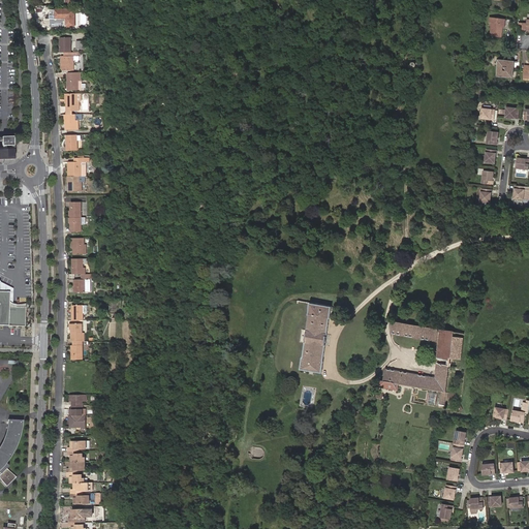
[(74,26),(73,9),(55,9),(55,18),(65,19),(66,26),(74,26)]
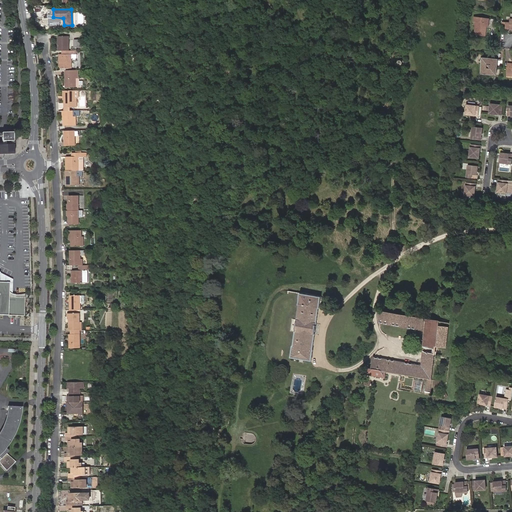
[(486,27),(486,18),(474,17),(473,21),(476,21),(474,35),(485,36),(486,27)]
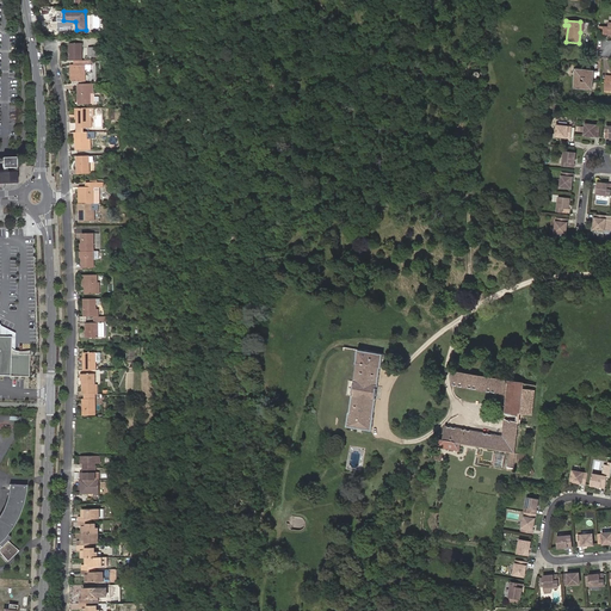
[(76,60),(84,60),(84,43),(72,43),(72,57),(74,57),(74,60),(76,60)]
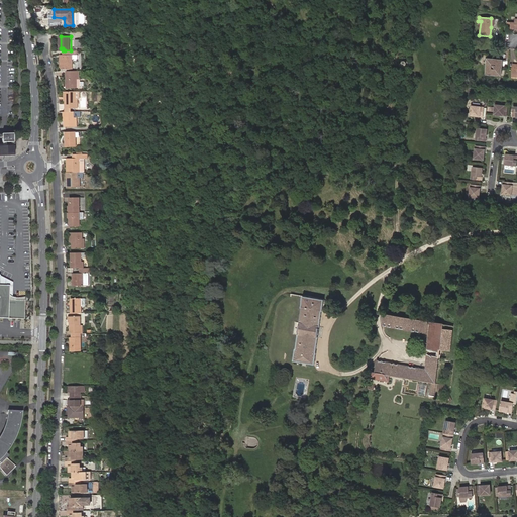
[(74,68),(74,50),(71,50),(65,50),(65,55),(66,55),(66,57),(64,57),(64,68),(74,68)]
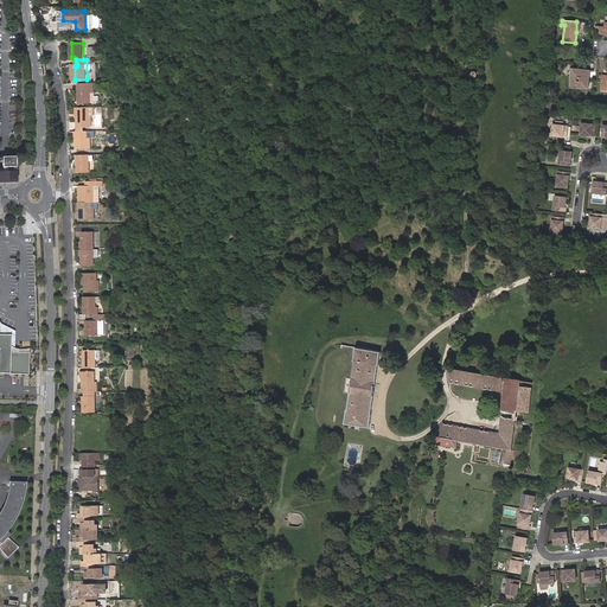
[(590,77),(586,71),(574,70),(573,77),(574,77),(574,85),(582,87),(582,89),(590,89),(590,77)]
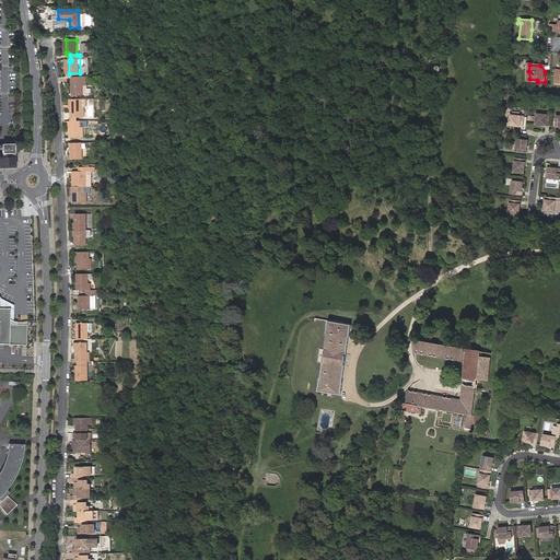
[(86,76),(74,76),(74,92),(77,92),(77,94),(85,94),(85,84),(86,84),(86,76)]
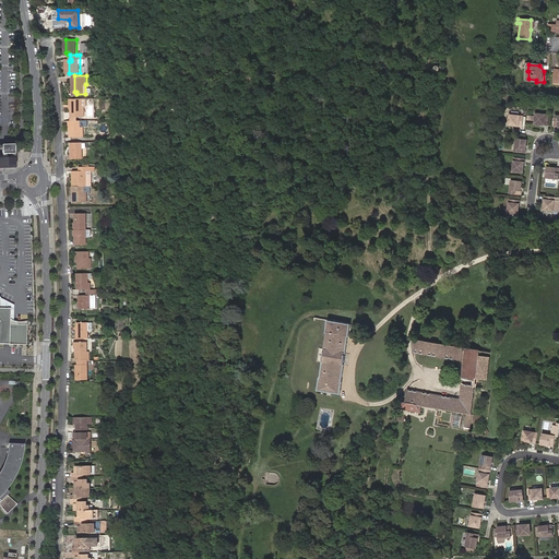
[(87,97),(72,98),(73,119),(75,119),(79,119),(79,117),(85,116),(85,106),(87,106),(87,97)]
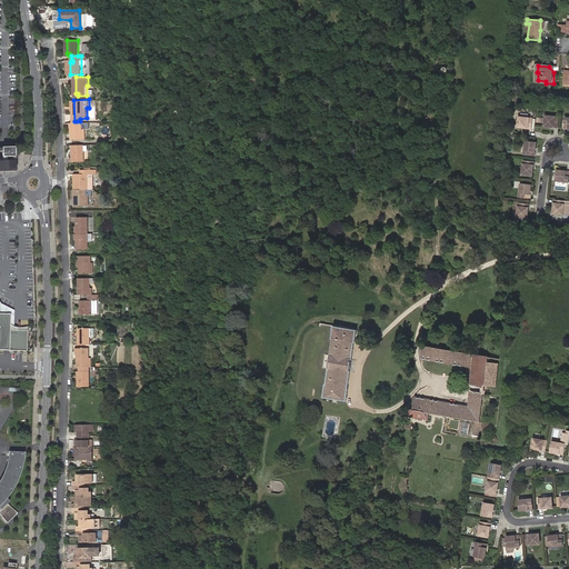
[(559,117),(545,115),(542,125),(558,127),(559,117)]
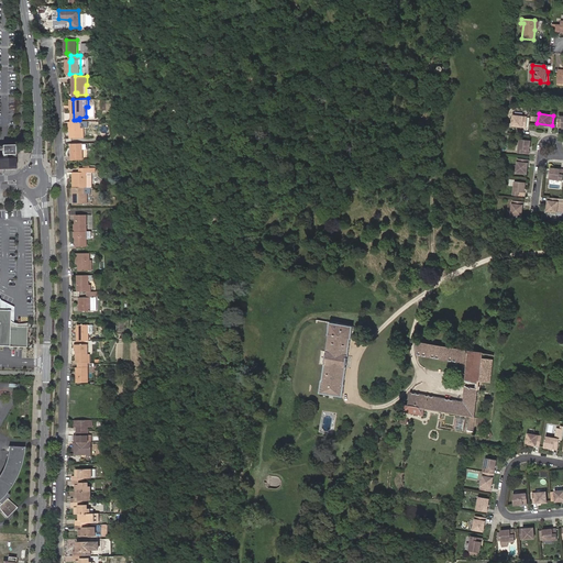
[(528,117),(512,116),(511,125),(527,128),(528,117)]
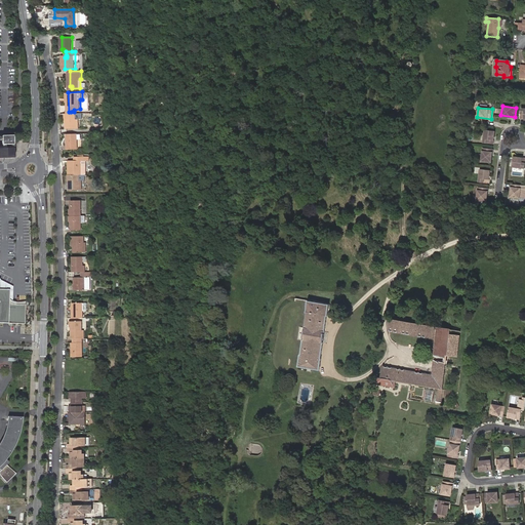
[(69,112),(67,112),(68,128),(80,128),(80,118),(78,118),(78,112),(77,112),(74,112),(71,112),(69,112)]
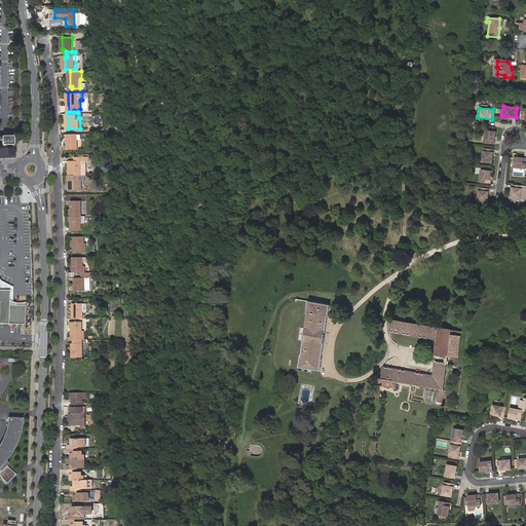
[(495,129),(485,128),(484,142),(493,143),(495,129)]
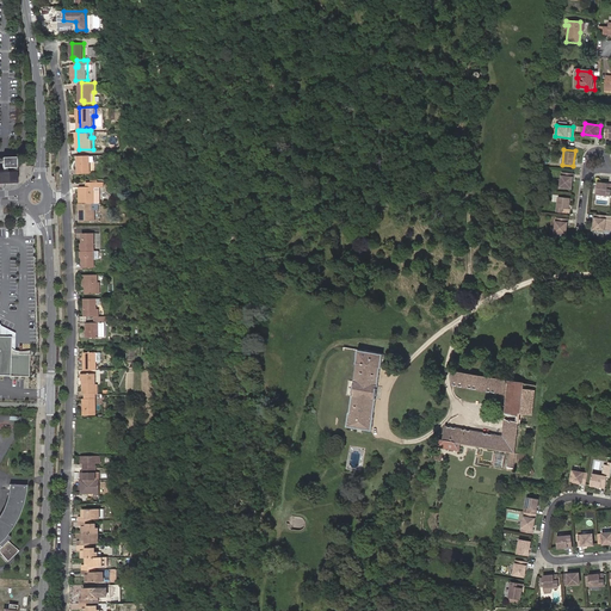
[(92,173),(91,154),(79,154),(80,173),(92,173)]
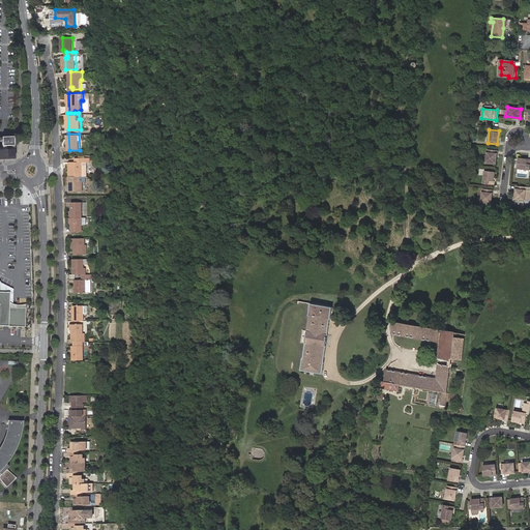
[(0,158),(16,158),(15,137),(0,137),(0,158)]
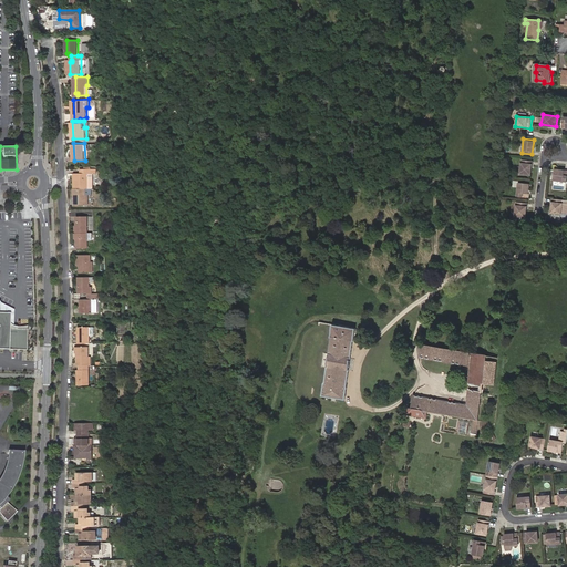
[(532,161),(522,160),(519,174),(529,175),(532,161)]
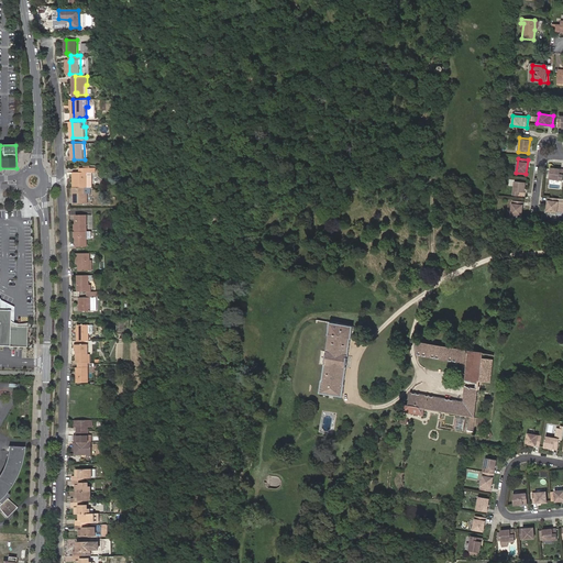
[(77,186),(87,186),(88,186),(94,186),(92,172),(96,172),(96,167),(90,167),(86,167),(84,167),(79,167),(80,170),(79,172),(79,174),(77,174),(77,186)]
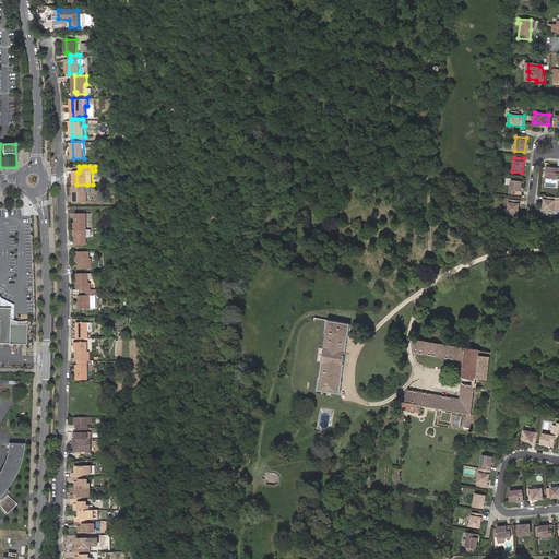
[(558,168),(546,166),(544,178),(558,179),(558,168)]
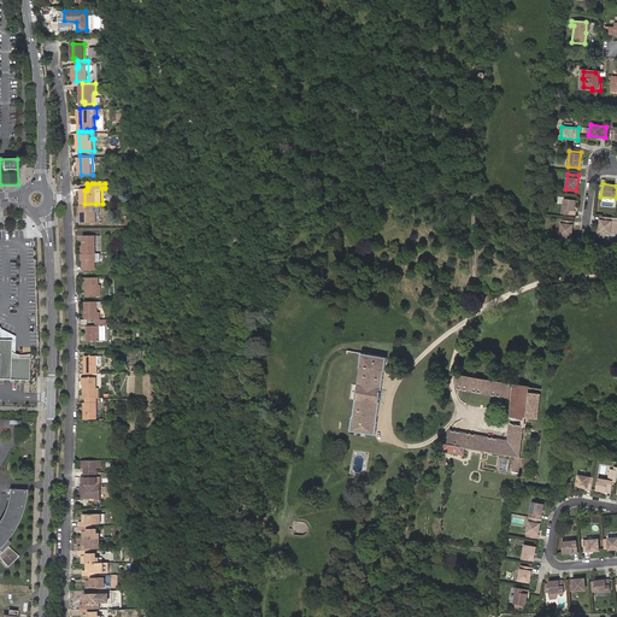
[(576,199),(564,197),(563,212),(574,213),(576,199)]
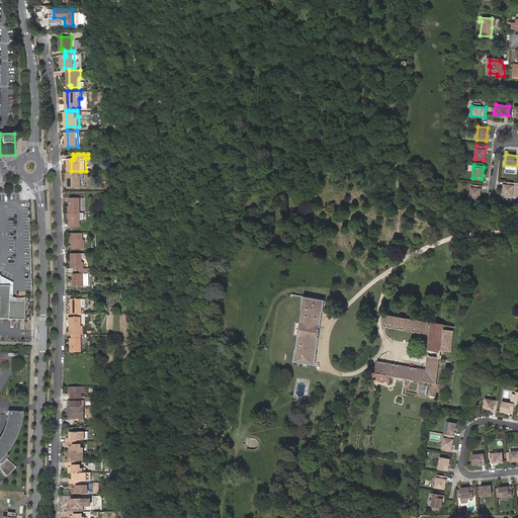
[(71,171),(70,171),(70,187),(82,187),(81,177),(80,177),(80,171),(71,171)]
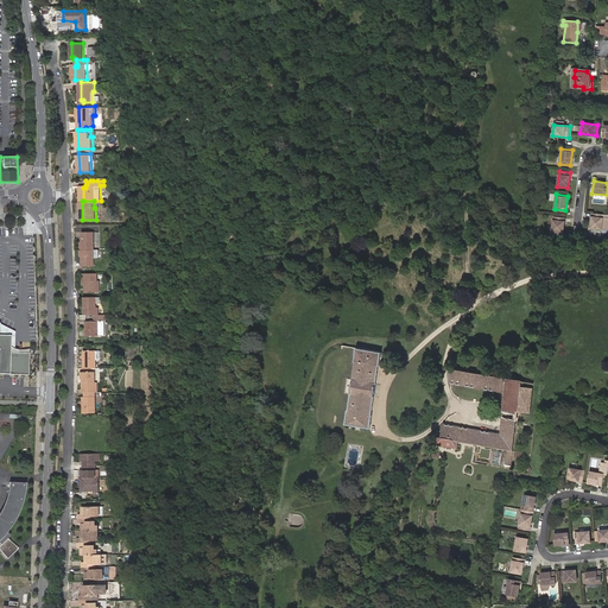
[(607,214),(603,214),(593,213),(590,228),(601,230),(601,228),(607,228),(607,223),(607,214)]
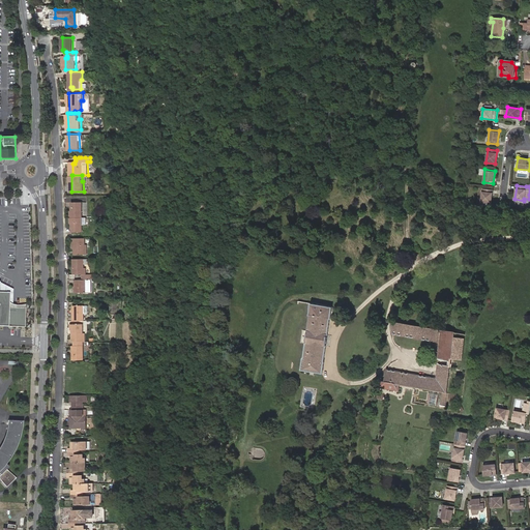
[(493,188),(482,187),(481,201),(491,202),(493,188)]
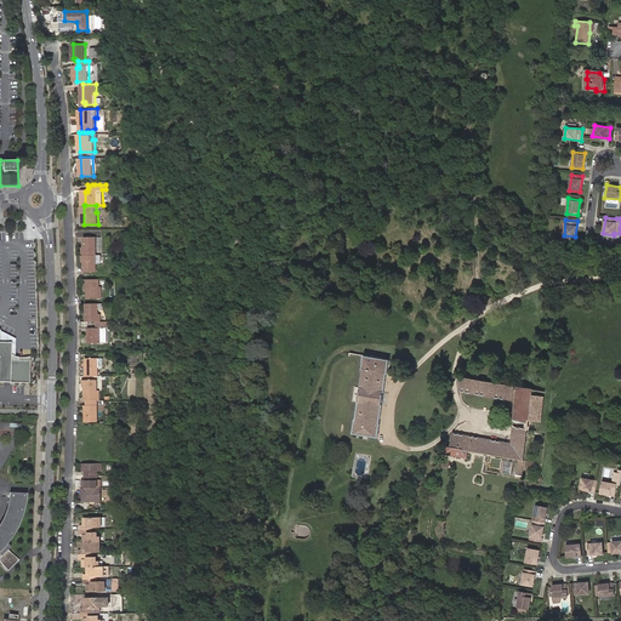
[(85,252),(97,252),(97,235),(85,235),(85,252)]
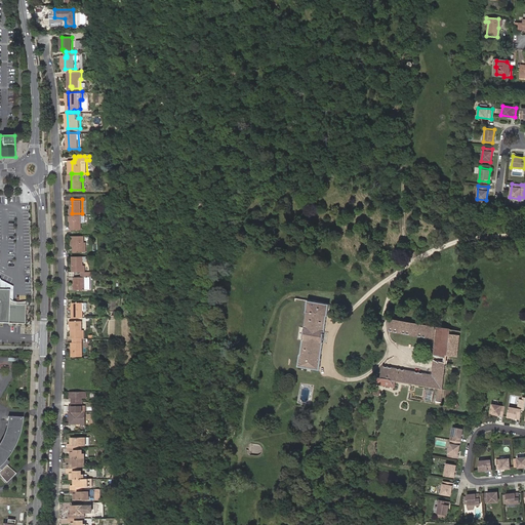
[(82,214),(72,214),(72,229),(82,229),(82,221),(86,221),(86,214),(82,214)]
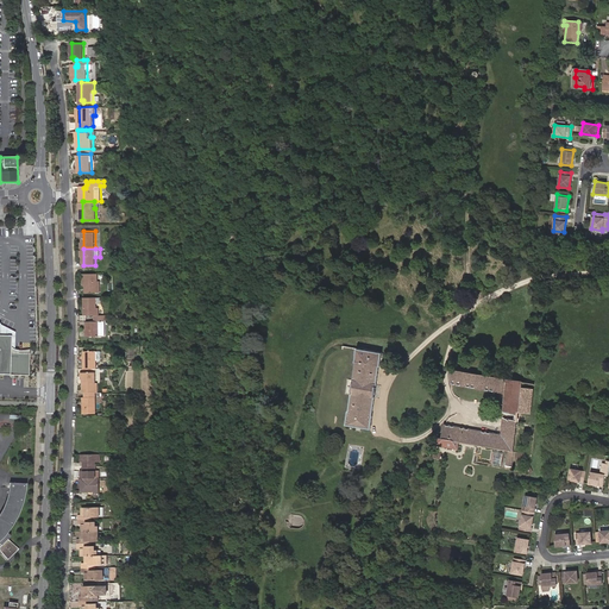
[(98,280),(98,272),(86,272),(86,284),(86,292),(100,292),(100,283),(98,283),(98,280)]
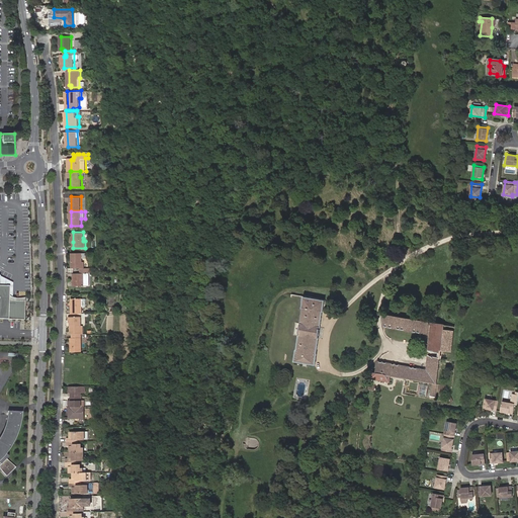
[(81,252),(74,252),(74,255),(72,255),(72,267),(74,267),(74,272),(81,272),(89,272),(93,272),(93,268),(89,268),(84,268),(84,261),(82,261),(82,257),(82,252),(81,252)]
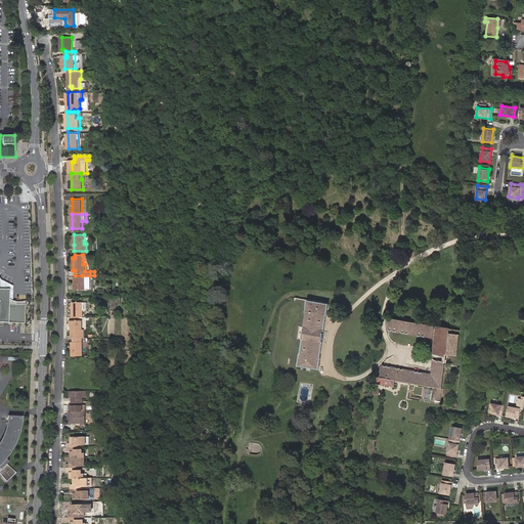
[(82,275),(75,275),(75,289),(90,289),(94,289),(94,275),(90,275),(82,275)]
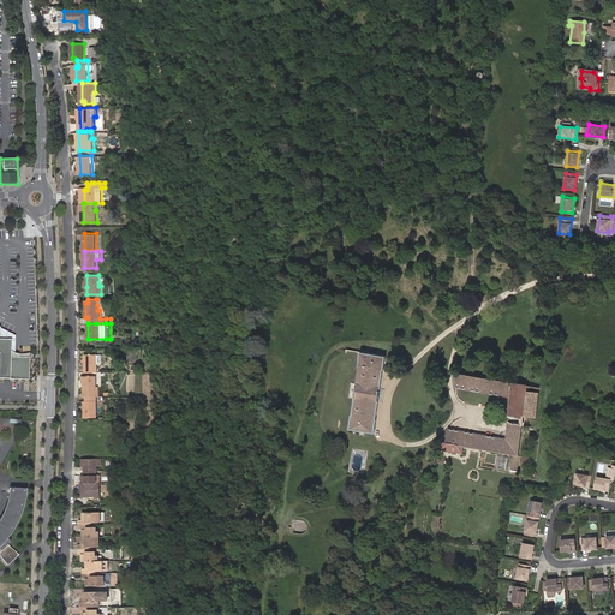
[(12,357),(31,358),(31,353),(16,353),(17,335),(0,328),(0,339),(12,340),(12,342),(12,357)]
